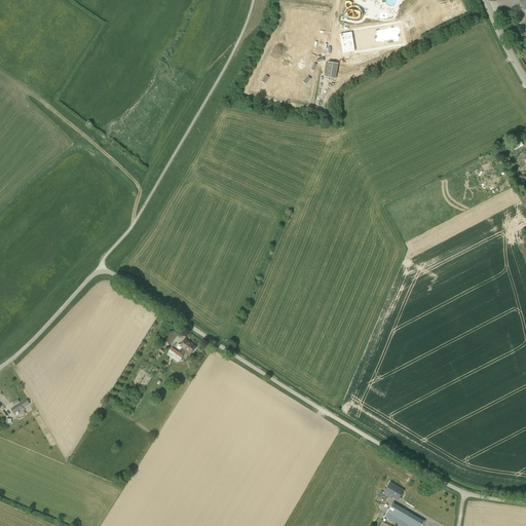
[(341,34),(345,52),(358,49),(358,51),(407,39),(401,17),(352,30),(352,31),(341,34)]
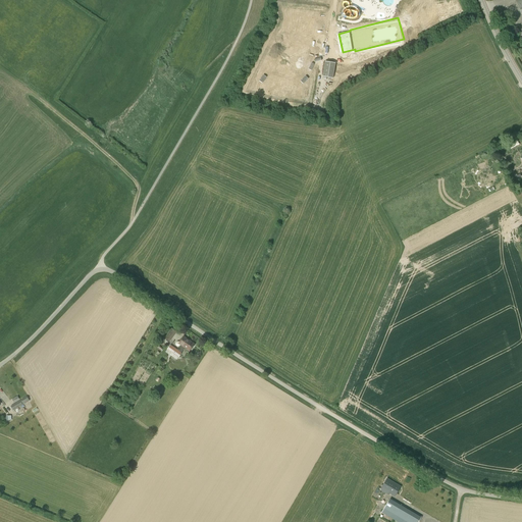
[(325,61),(322,76),(333,79),(335,63),(325,61)]
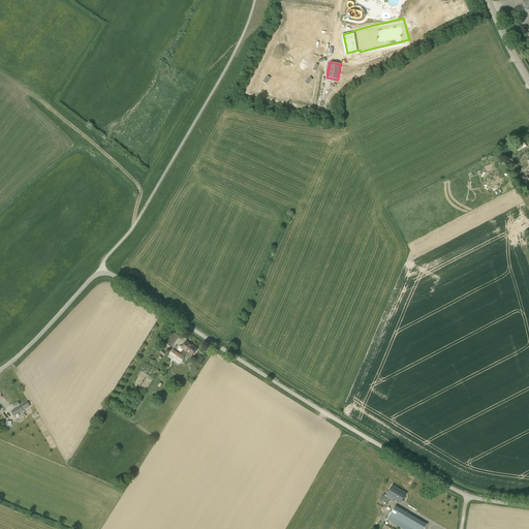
[(175,342),(179,337),(175,333),(167,343),(172,346),(175,342)]
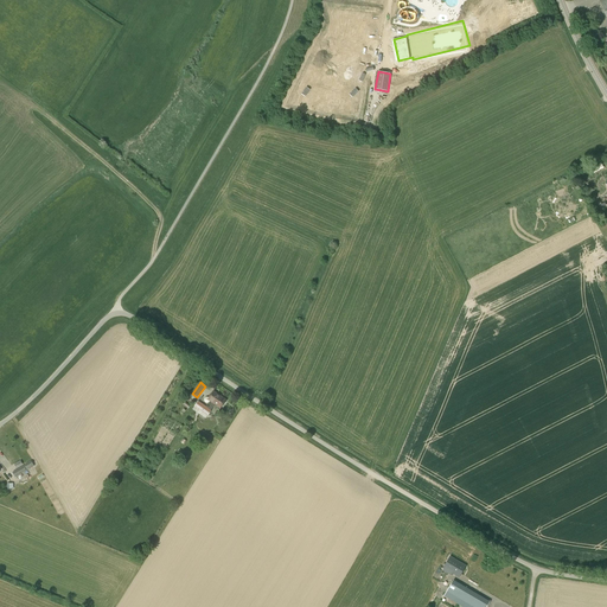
[(198,402),(195,407),(192,409),(205,419),(211,410),(210,410),(215,404),(221,409),(227,401),(213,391),(209,397),(208,397),(206,397),(205,398),(204,400),(204,401),(204,402),(205,403),(208,403),(209,402),(210,401),(212,403),(209,408),(208,408),(198,402)]
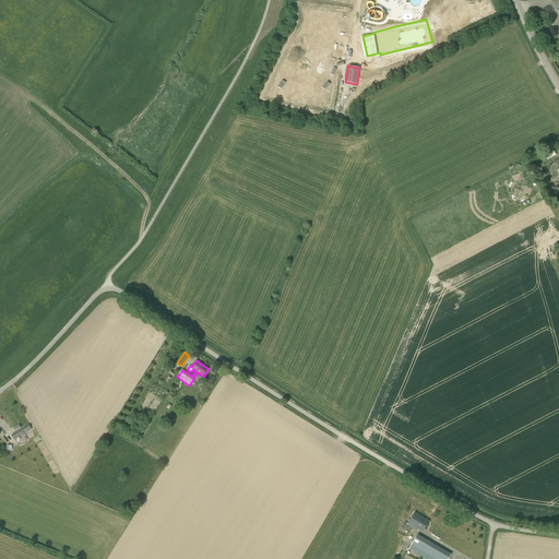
[(14,440),(24,433),(22,429),(11,435),(14,440)]
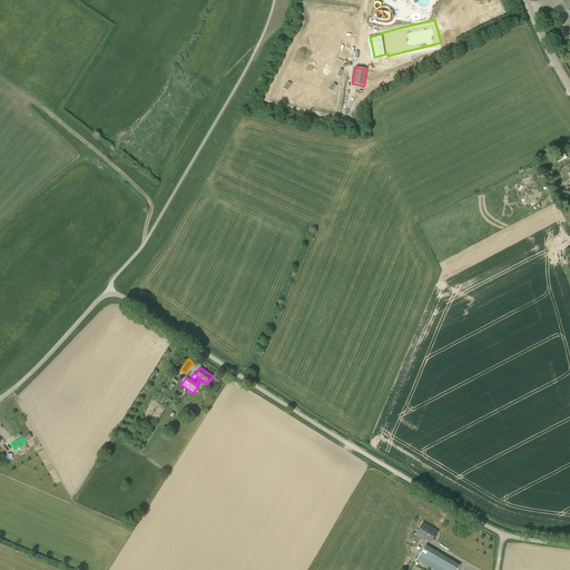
[(423,523),(418,532),(416,533),(423,538),(428,540),(431,542),(431,540),(436,531),(423,523)]
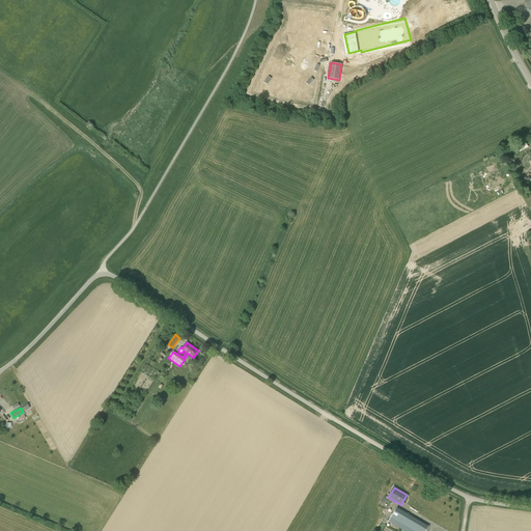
[(400,518),(403,512),(396,508),(393,513),(400,518)]
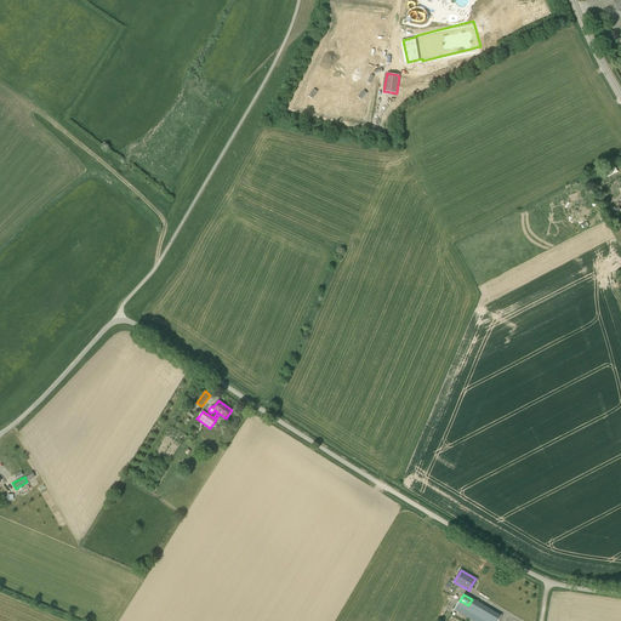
[(497,620),(501,616),(491,610),(484,620),(497,620)]
